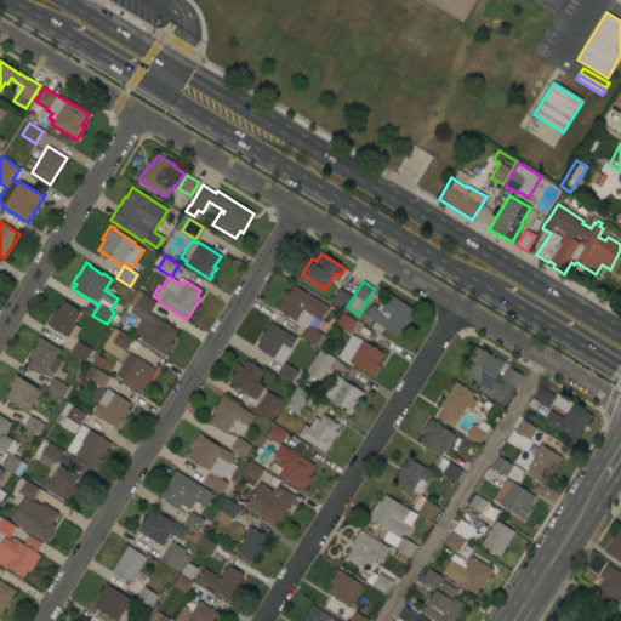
[(319,322),(312,315),(305,328),(296,323),(296,322),(275,308),(286,291),(289,292),(294,285),(309,296),(311,295),(329,307),(319,322)]
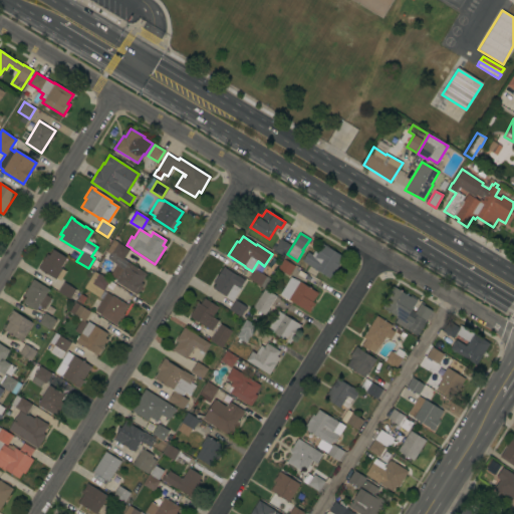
[(284,257),(273,250),(280,239),(291,246),(284,257)]
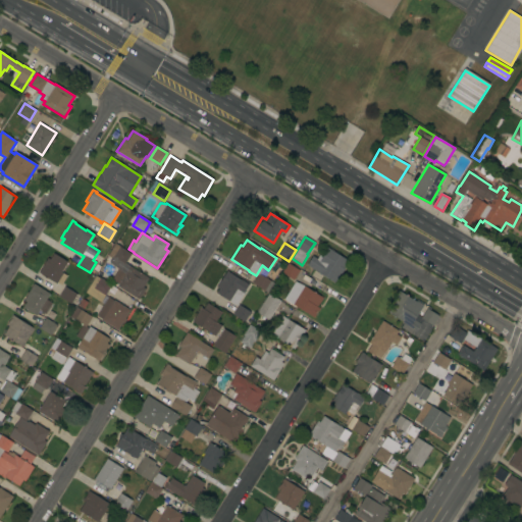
[(131,254),(125,263),(149,278),(143,288),(145,289),(138,300),(117,285),(117,284),(111,280),(118,269),(109,263),(112,259),(107,256),(114,244),(131,254)]
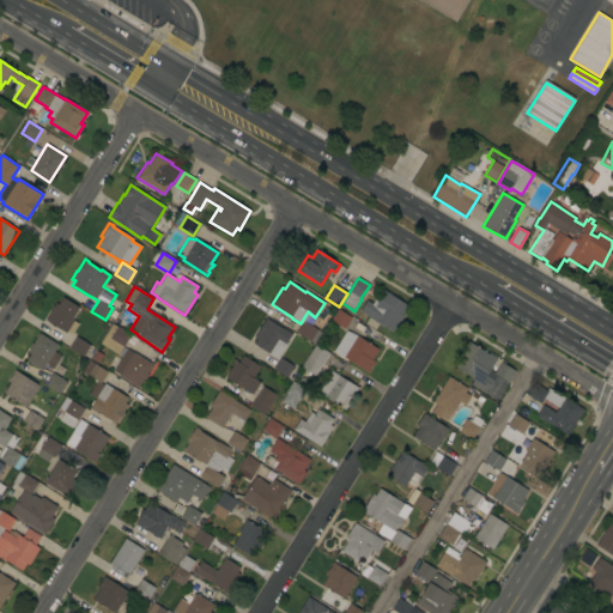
[(408,307),(393,331),(376,320),(375,321),(366,315),(372,304),(381,309),(389,295),(408,307)]
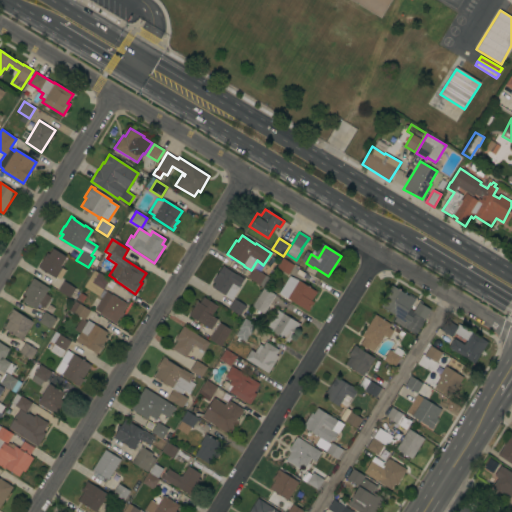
[(37,267),(46,253),(48,254),(52,248),(66,257),(60,267),(65,270),(59,280),(56,277),(55,278),(37,267)]
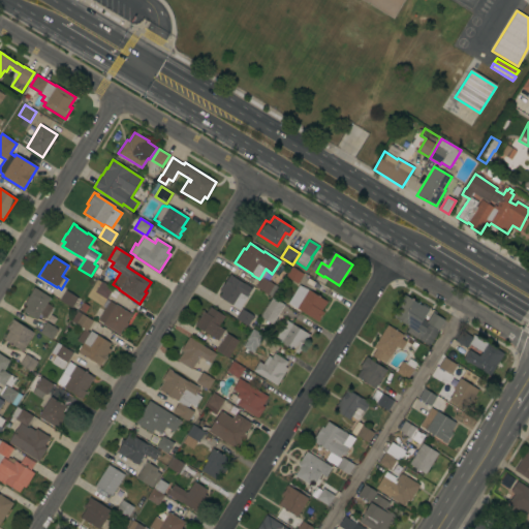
[(297,284),(285,276),(292,267),(303,274),(297,284)]
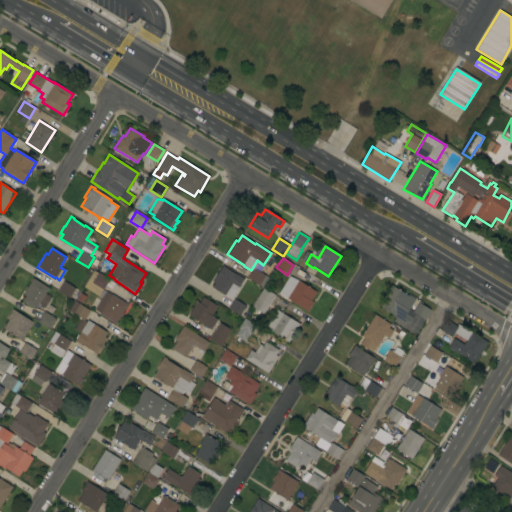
[(231,299),(212,287),(214,283),(212,282),(216,275),(222,265),(226,267),(225,268),(236,274),(244,279),(231,299)]
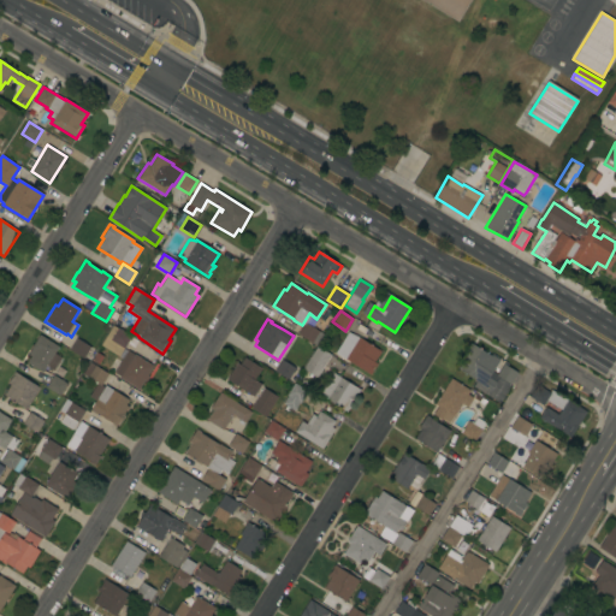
[(315,345),(297,335),(304,323),(321,333),(315,345)]
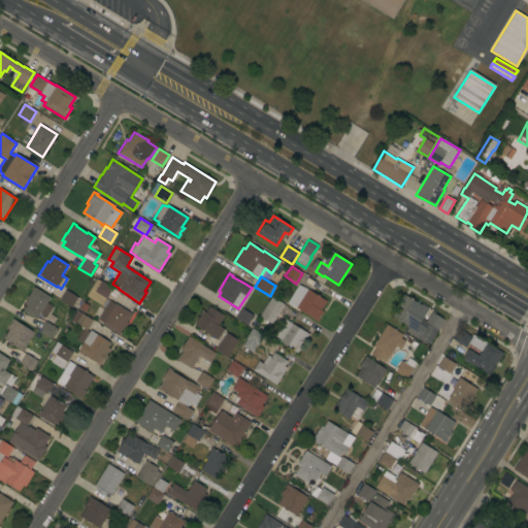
[(86,296),(97,279),(100,282),(101,281),(112,288),(101,305),(86,296)]
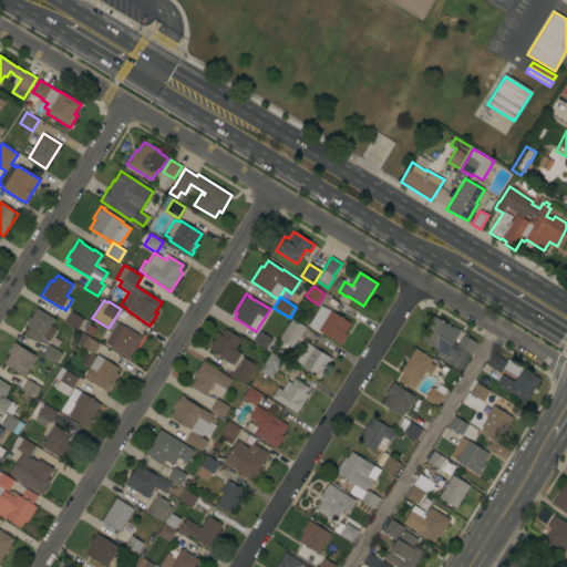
[(308,325),(320,306),(330,310),(350,323),(344,333),(347,334),(344,338),(342,341),(342,342),(340,344),(308,325)]
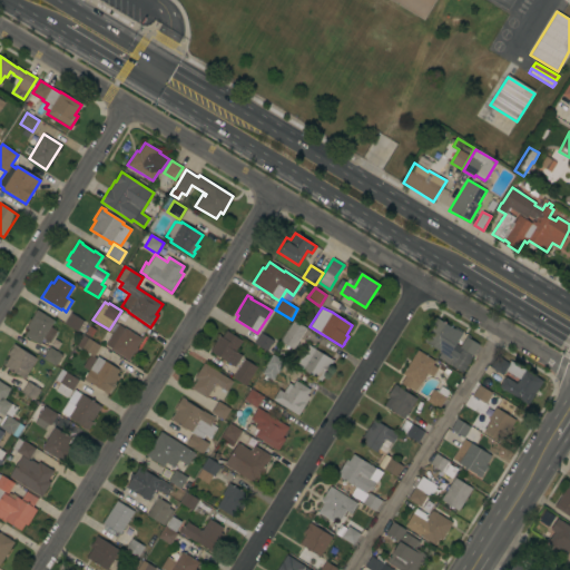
[(50,326),(57,331),(49,343),(43,340),(42,340),(39,344),(25,335),(28,330),(26,328),(29,322),(37,310),(53,321),(50,326)]
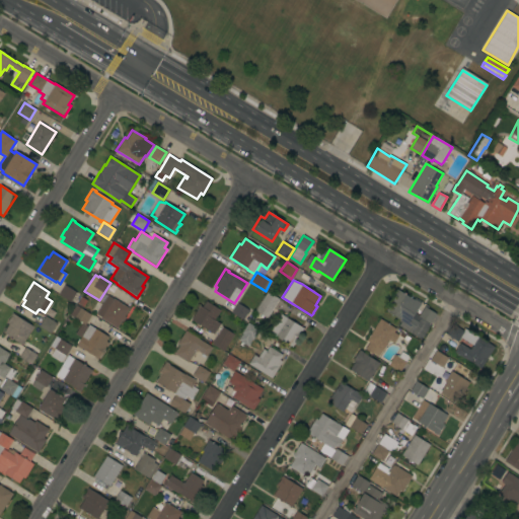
[(64,285),(76,292),(70,302),(58,295),(64,285)]
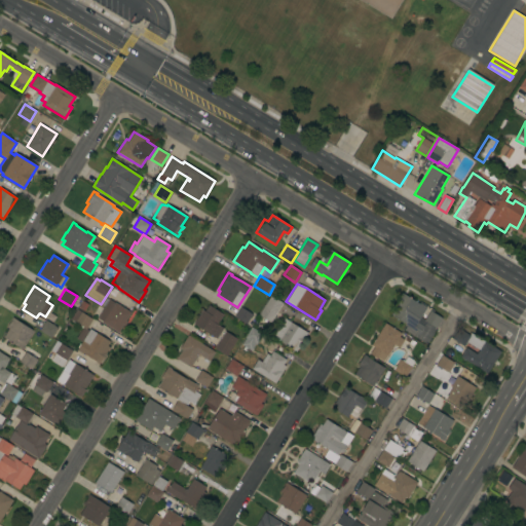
[(419,318),(436,329),(426,344),(403,329),(406,324),(391,314),(395,308),(392,307),(402,293),(419,303),(426,307),(419,318)]
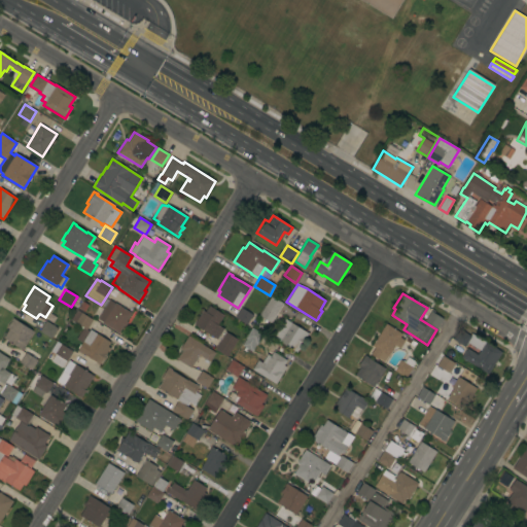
[(271,323),(258,316),(271,296),(283,304),(271,323)]
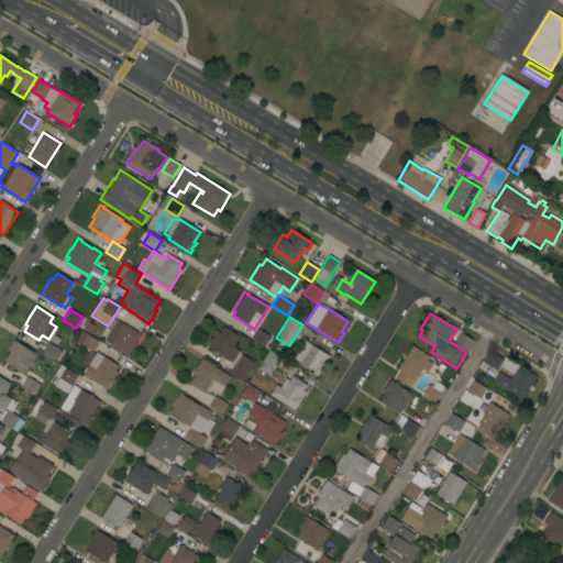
[(134,343),(136,344),(134,349),(132,348),(127,356),(109,345),(110,344),(103,340),(117,320),(122,323),(140,334),(134,343)]
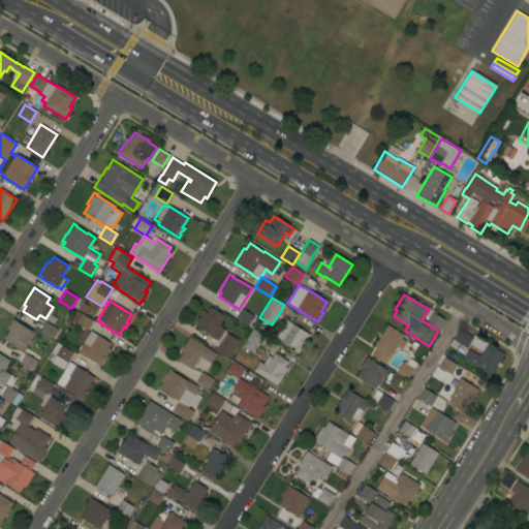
[(194,327),(204,312),(206,313),(210,307),(224,316),(218,327),(224,330),(218,341),(194,327)]
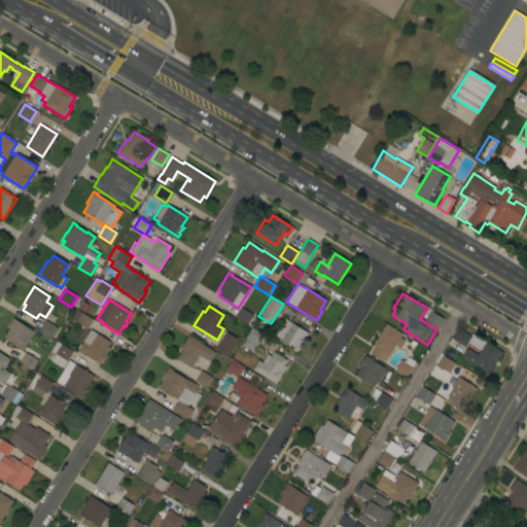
[(241,308),(252,315),(248,322),(251,324),(249,327),(246,325),(246,324),(235,317),(241,308)]
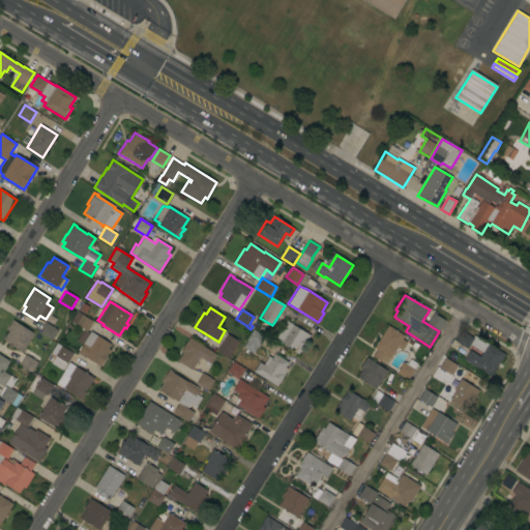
[(111,344),(108,349),(111,350),(107,357),(106,356),(104,359),(105,360),(104,363),(102,362),(99,366),(86,357),(85,358),(78,353),(82,345),(77,341),(84,329),(76,324),(75,326),(70,323),(78,312),(93,322),(87,331),(89,333),(90,331),(111,344)]
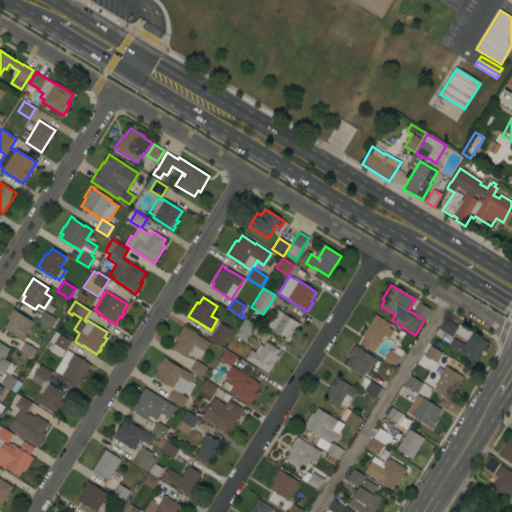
[(424,319),(413,312),(419,302),(430,310),(424,319)]
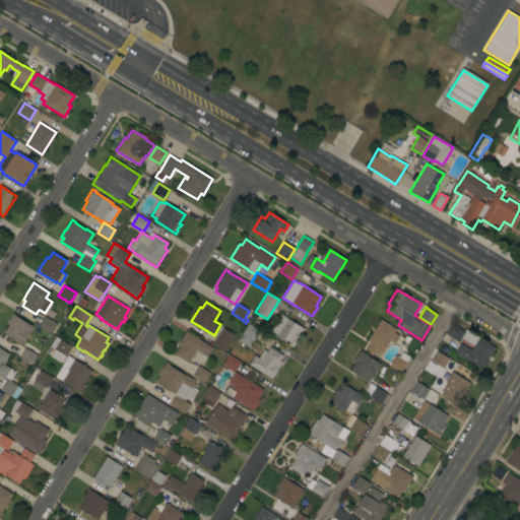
[(21,345),(3,333),(9,325),(6,323),(8,320),(8,321),(11,317),(10,317),(12,314),(34,327),(21,345)]
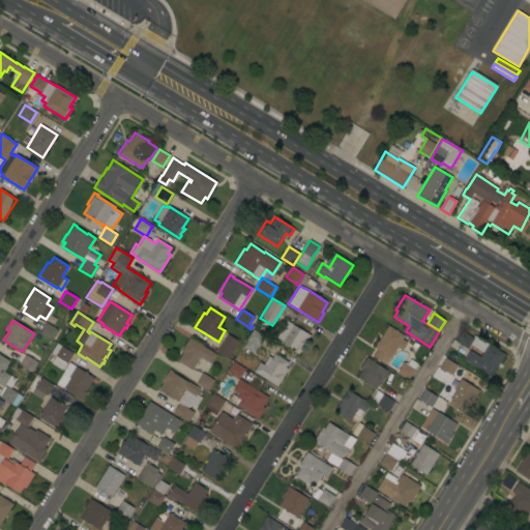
[(297,354),(274,340),(286,320),(310,335),(297,354)]
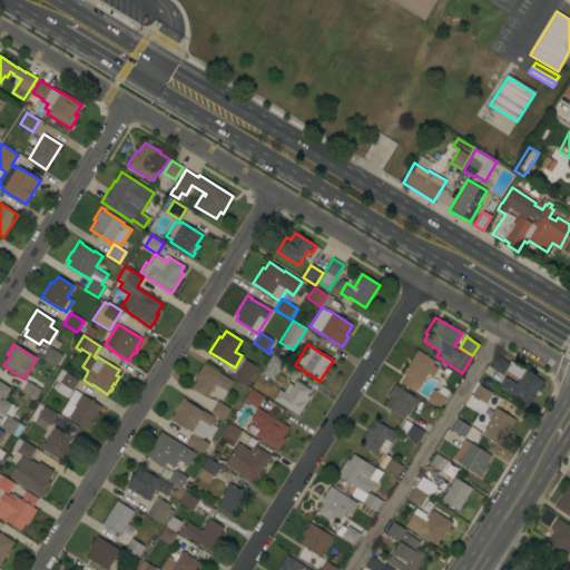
[(50,347),(61,355),(55,366),(42,359),(50,347)]
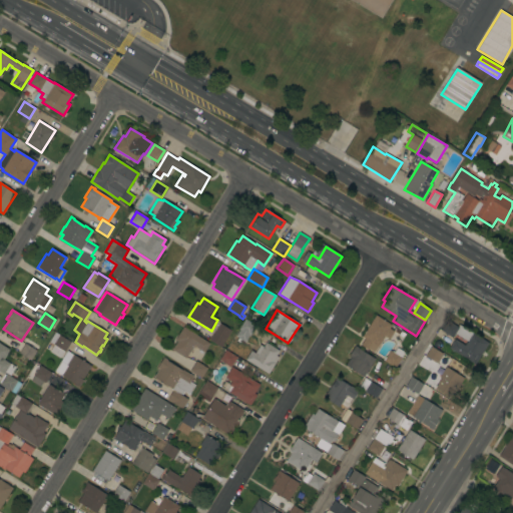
[(376,315),(392,325),(389,329),(394,332),(389,339),(385,336),(378,347),(377,347),(374,352),(369,349),(368,350),(361,345),(365,339),(362,337),(376,315)]
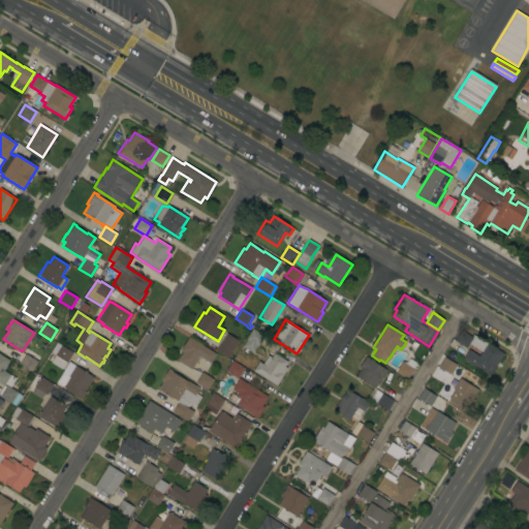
[(263,336),(257,346),(256,346),(252,353),(243,347),(247,340),(246,339),(252,329),(263,336)]
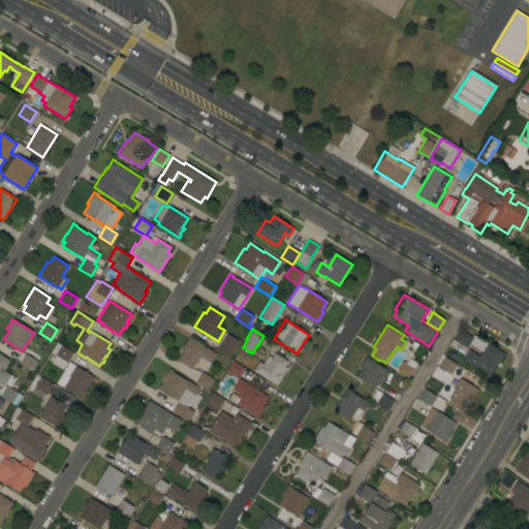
[(490,376),(463,359),(469,349),(479,356),(483,352),(469,344),(466,348),(455,341),(461,331),(472,337),(473,335),(504,353),(490,376)]
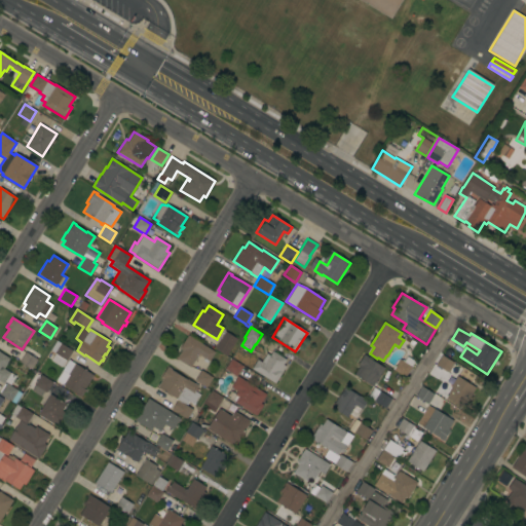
[(225,331),(237,339),(226,357),(214,348),(225,331)]
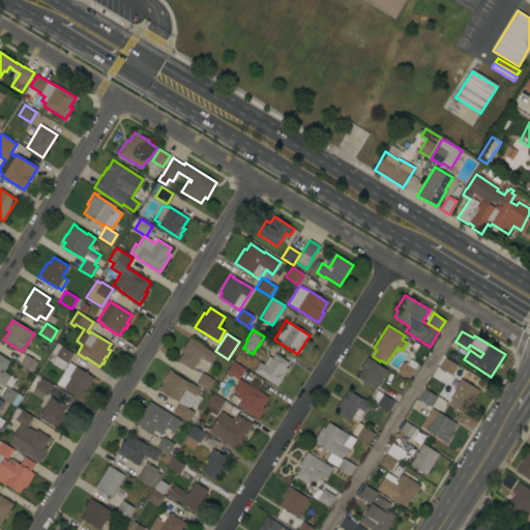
[(216,355),(210,364),(202,358),(201,359),(200,357),(192,371),(178,361),(183,353),(180,351),(189,337),(216,355)]
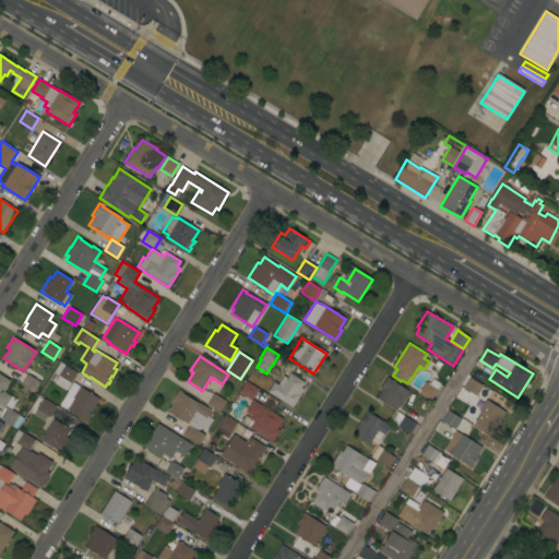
[(71,383),(70,383),(66,390),(54,383),(57,378),(54,376),(55,373),(54,372),(59,363),(76,373),(71,383)]
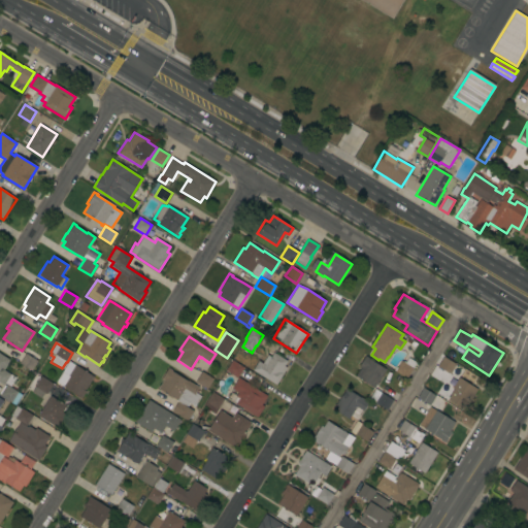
[(26,353),(37,360),(31,371),(19,363),(26,353)]
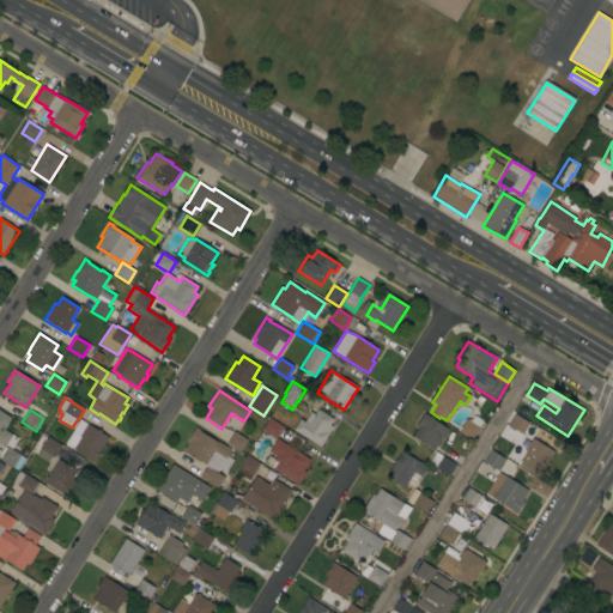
[(293,430),(299,419),(304,422),(310,412),(314,414),(317,410),(333,419),(329,425),(333,428),(328,434),(321,447),(293,430)]
